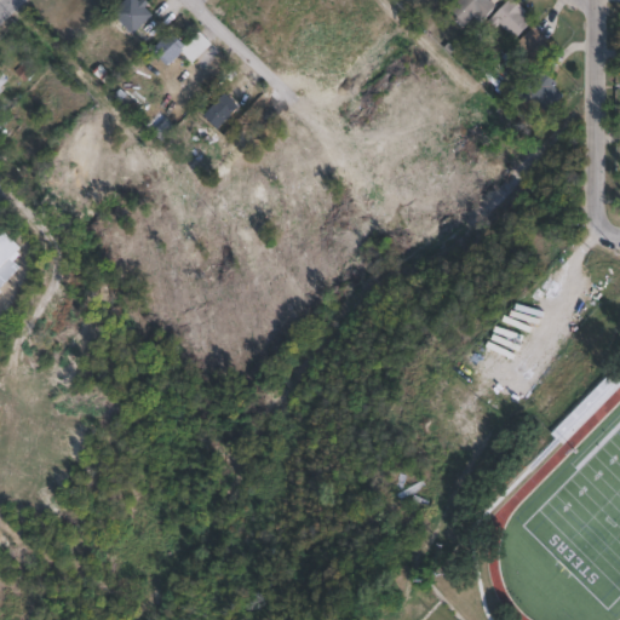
[(144,0),(150,6),(127,28),(120,21),(128,12),(125,9),(121,12),(118,9),(121,6),(120,5),(125,0),(144,0)]
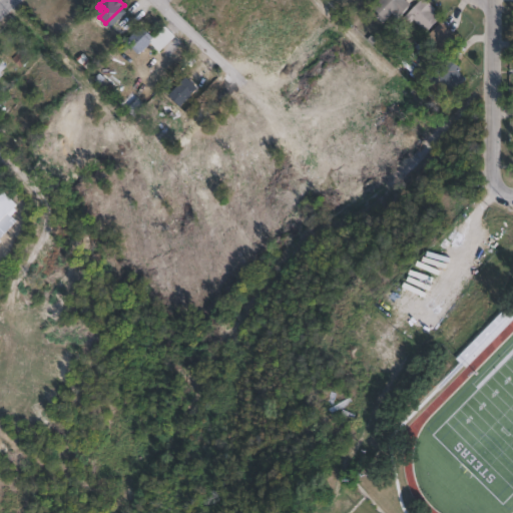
[(406,0),(410,4),(400,14),(396,10),(384,22),(377,15),(379,13),(373,6),(378,0),(406,0)]
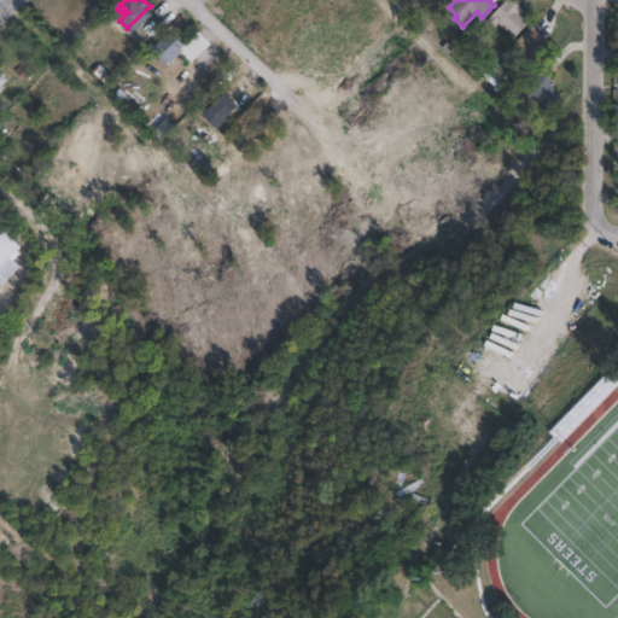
[(530,22),(514,39),(501,27),(497,30),(487,21),(507,0),(514,0),(525,11),(523,15),(530,22)]
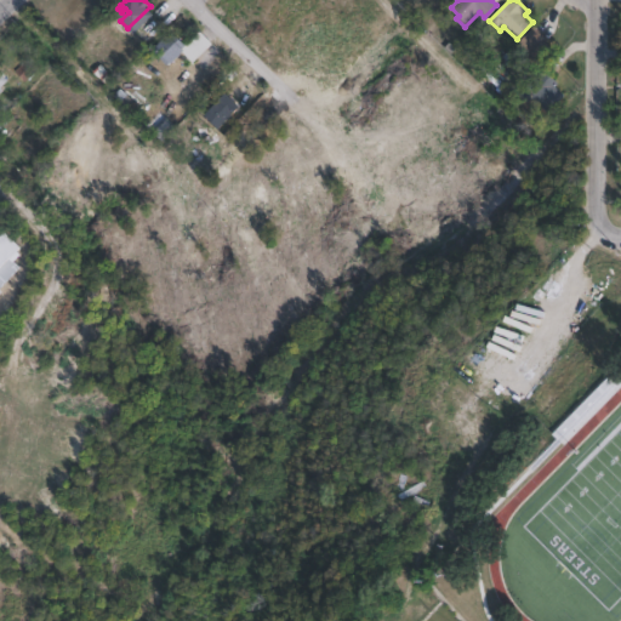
[(556,52),(540,69),(528,58),(524,63),(511,51),(535,26),(550,39),(546,43),(556,52)]
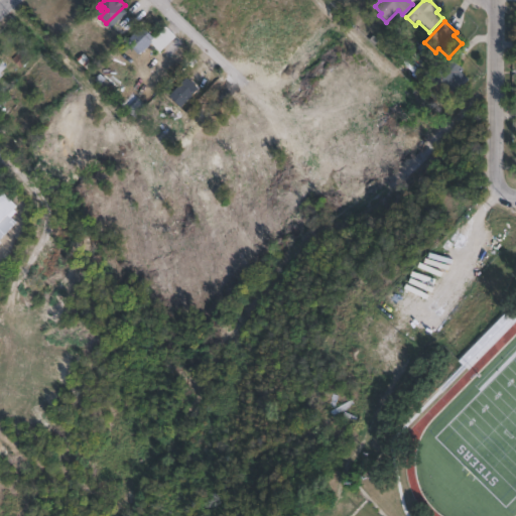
[(176,36),(160,52),(152,43),(143,52),(141,50),(138,53),(127,42),(130,39),(129,38),(139,28),(140,29),(143,26),(153,37),(166,25),(176,36)]
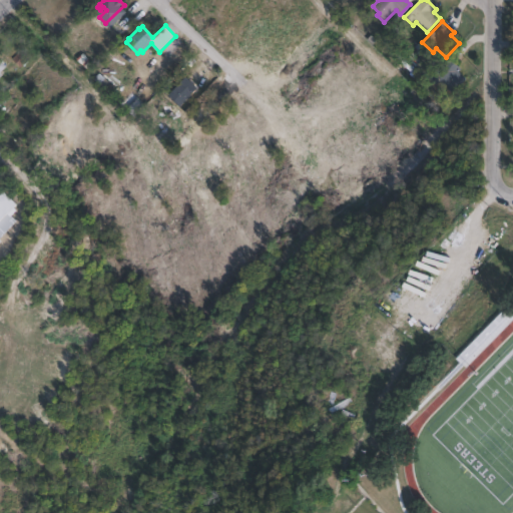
[(466,79),(452,93),(439,81),(436,84),(429,78),(449,57),(462,68),(458,72),(466,79)]
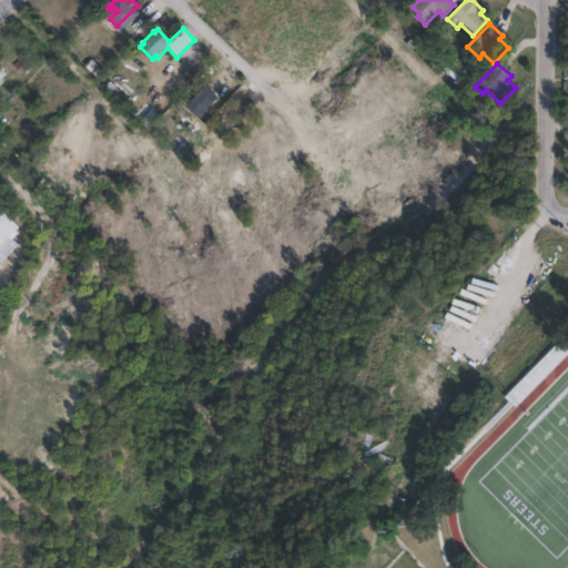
[(477,78),(465,90),(455,80),(466,67),(477,78)]
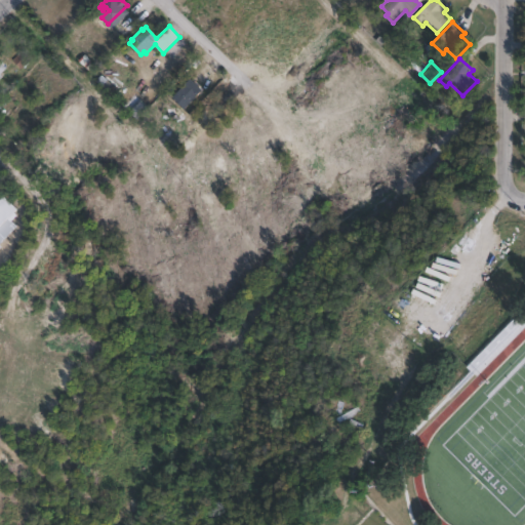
[(118,89),(112,96),(96,81),(103,75),(118,89)]
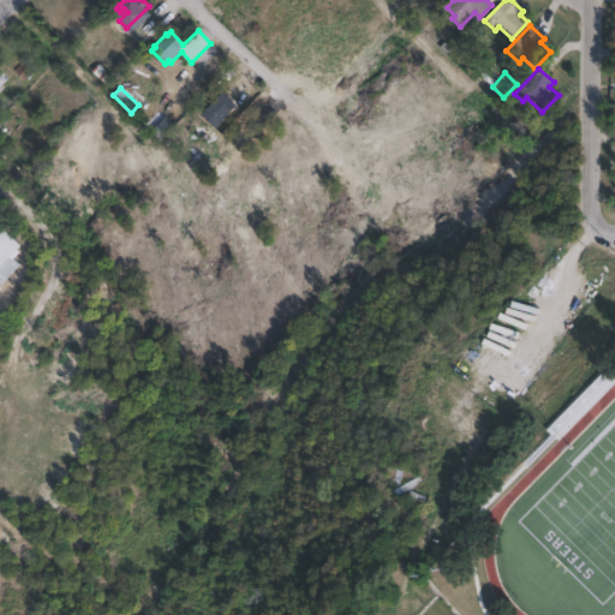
[(222,93),(228,97),(230,96),(233,99),(232,100),(238,106),(226,118),(212,106),(215,102),(214,101),(222,93)]
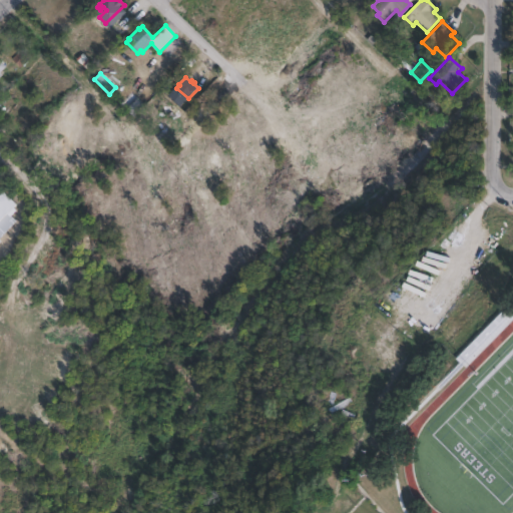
[(0,176),(3,179),(0,182),(0,188),(16,204),(8,213),(16,221),(0,236),(0,176)]
